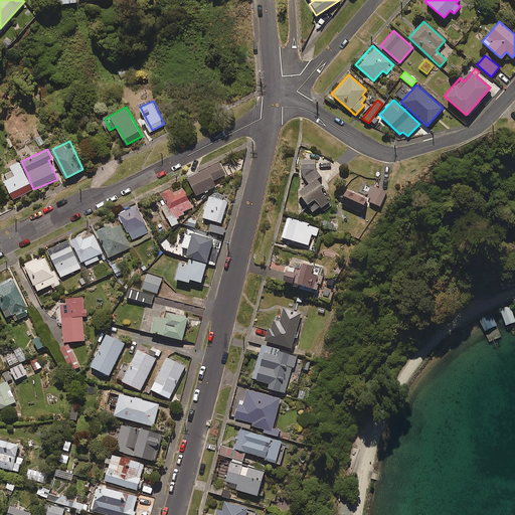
[(317,158),(302,158),(302,174),(310,182),(300,188),(313,210),(322,205),(324,210),(333,205),(322,187),(326,186),(321,177),(323,176),(316,165),(317,158)]
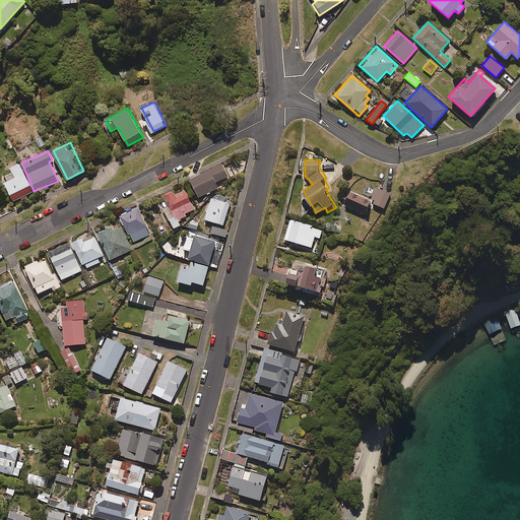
[(34,191),(21,163),(11,167),(15,177),(4,182),(12,200),(34,191)]
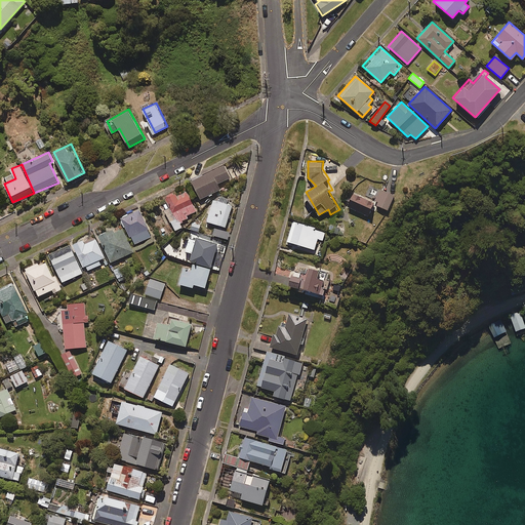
[(231,177),(225,164),(193,179),(201,198),(220,189),(217,184),(231,177)]
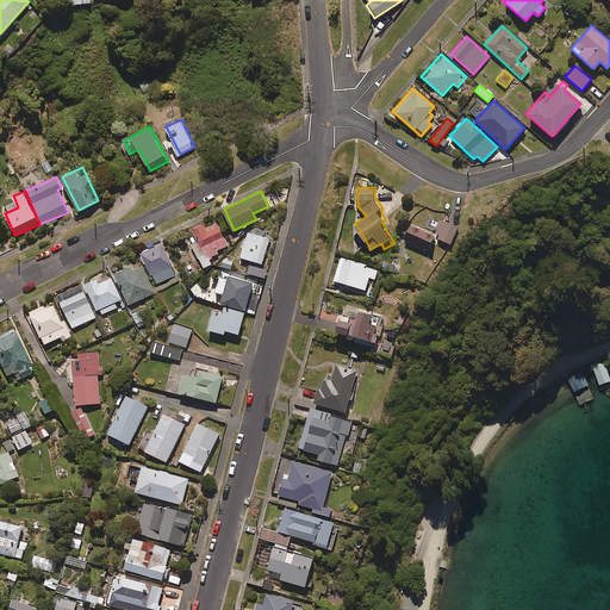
[(459,225),(443,219),(436,237),(452,243),(459,225)]
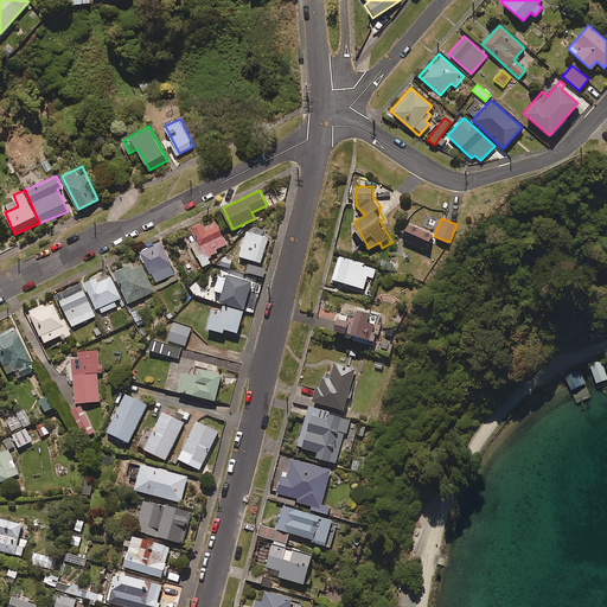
[(229,246),(216,221),(205,225),(203,222),(192,228),(197,238),(191,242),(203,266),(210,262),(208,257),(229,246)]
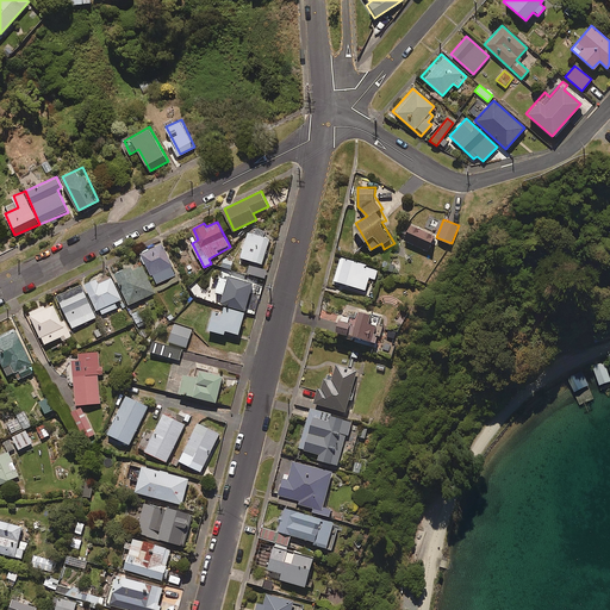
[(436,234),(411,223),(404,240),(429,250),(436,234)]
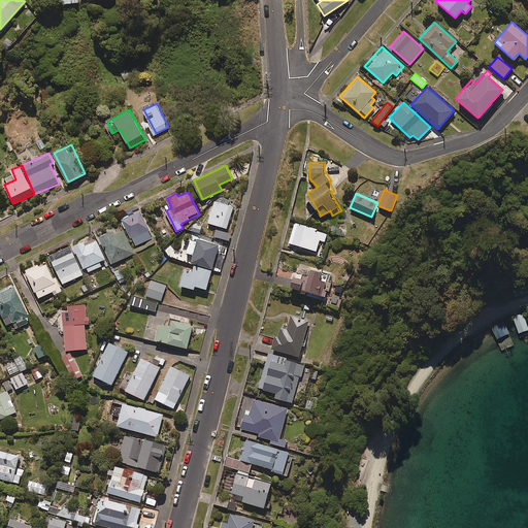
[(234,205),(215,199),(208,222),(227,227),(234,205)]
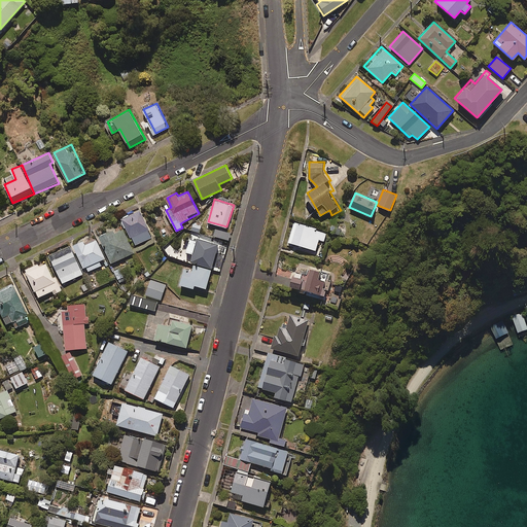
[(152,237),(140,209),(123,217),(135,245),(152,237)]
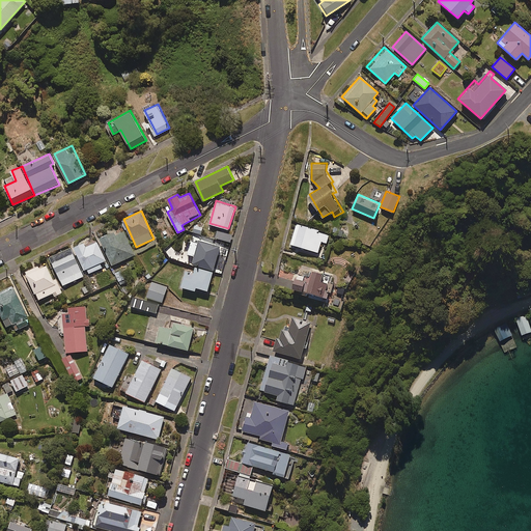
[(201,233),(204,224),(195,221),(192,230),(201,233)]
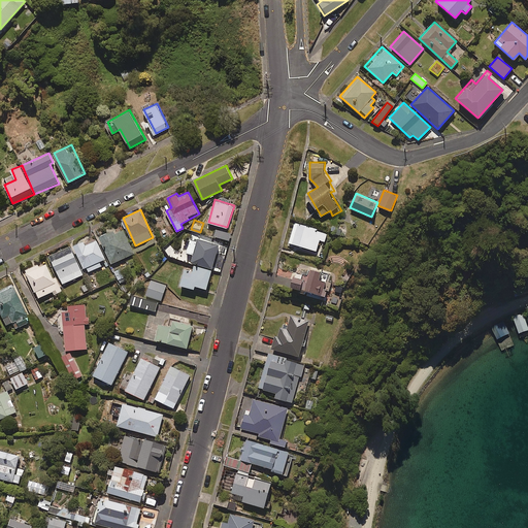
[(328,231),(296,221),(289,241),(317,251),(320,239),(325,241),(328,231)]
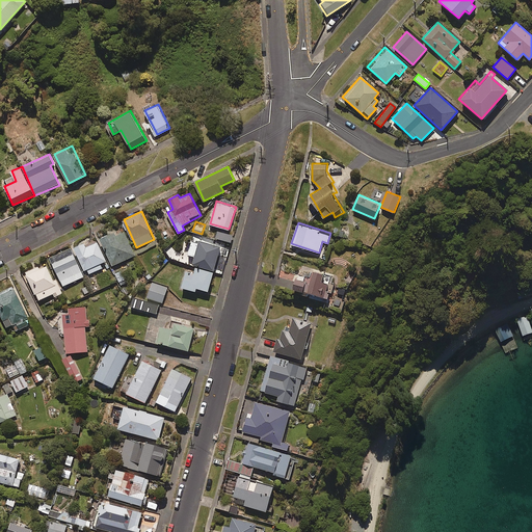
[(115,231),(113,225),(106,229),(109,234),(101,237),(113,265),(135,255),(123,228),(115,231)]
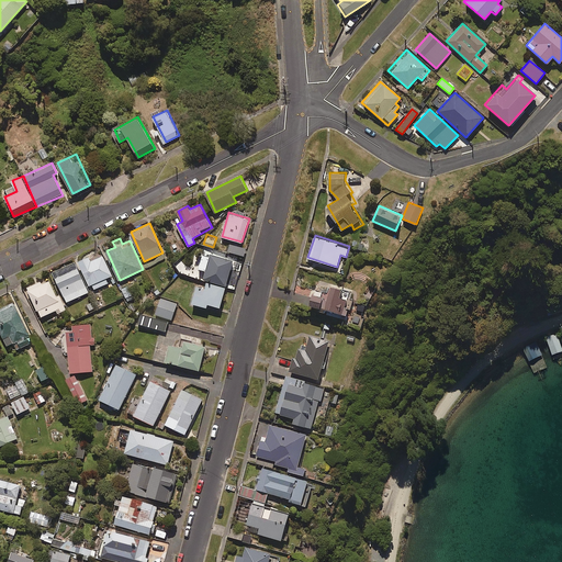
[(247,247),(229,243),(227,250),(245,255),(247,247)]
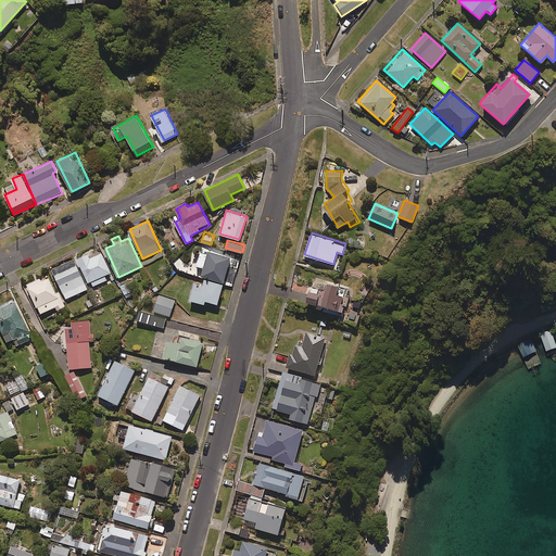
[(231,257),(202,249),(197,265),(204,267),(202,276),(224,281),(231,257)]
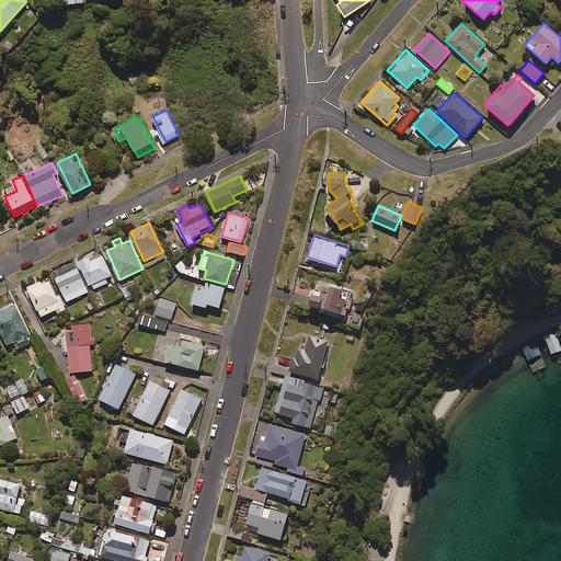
[(91,260),(88,252),(78,258),(92,289),(107,283),(105,277),(112,275),(103,255),(91,260)]
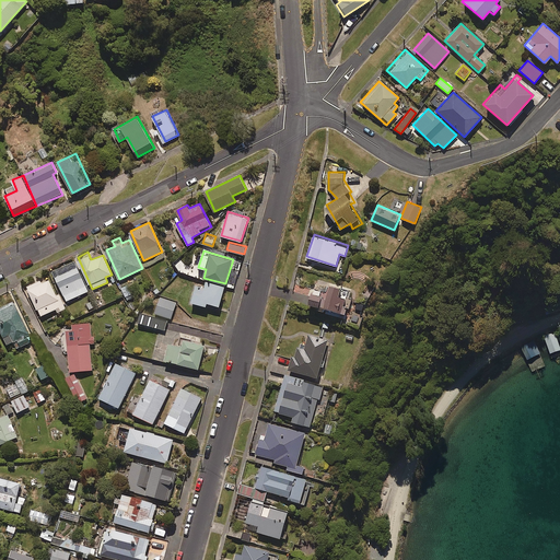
[(88,291),(74,260),(54,270),(67,301),(88,291)]
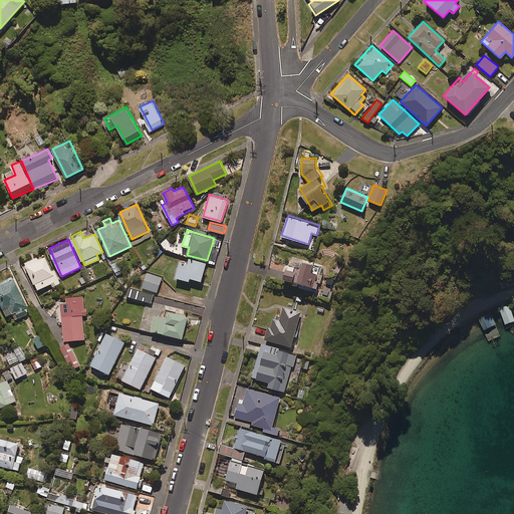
[(169,244),(167,249),(185,255),(187,249),(169,244)]
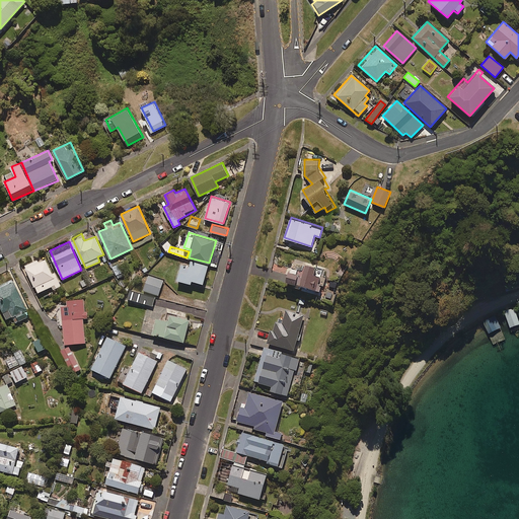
[(61,286),(45,255),(23,267),(38,293),(51,286),(53,290),(61,286)]
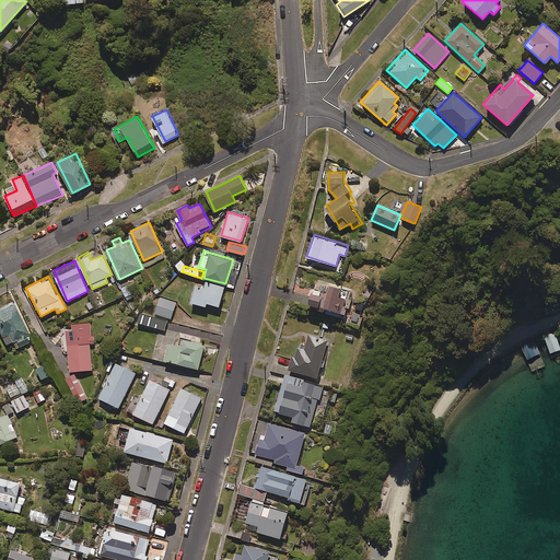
[(225,287),(207,281),(205,289),(196,287),(191,302),(206,305),(207,302),(220,305),(225,287)]
